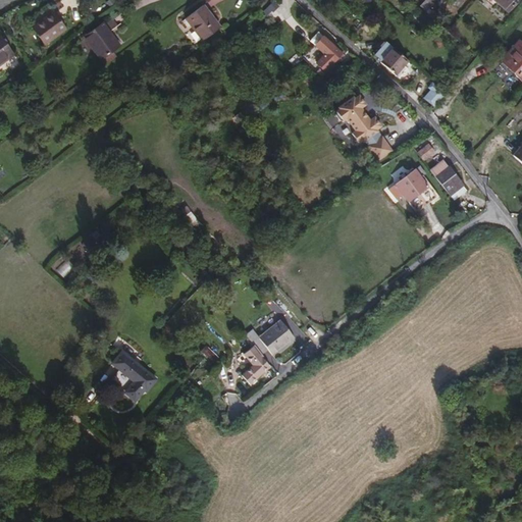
[(424,9),(433,0),(432,0),(422,0),(418,4),(424,9)]
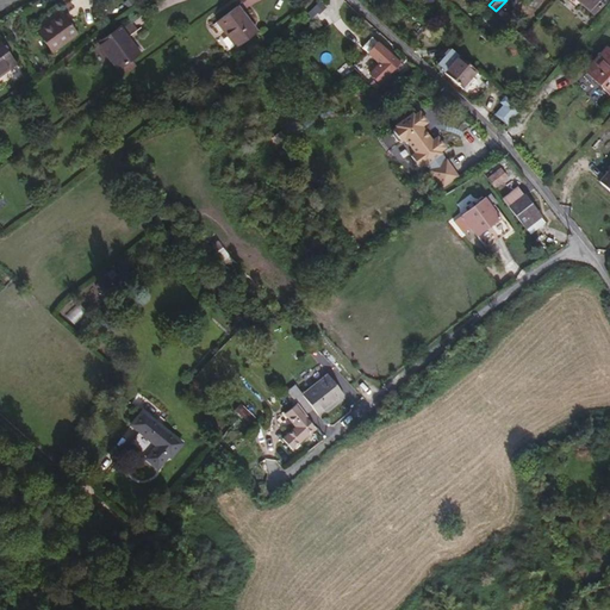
[(602,0),(580,0),(592,11),(602,0)]
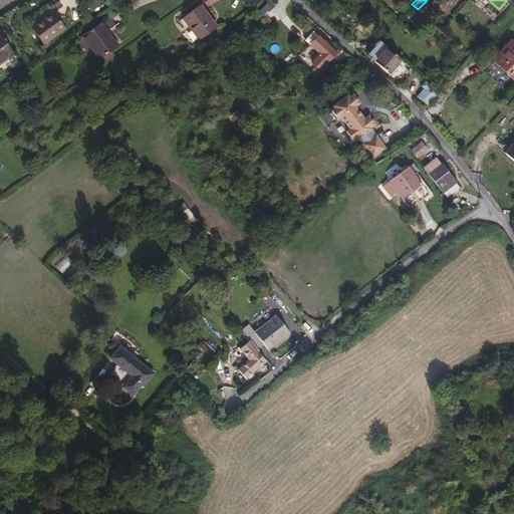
[(30,24),(50,11),(61,24),(62,22),(48,4),(26,20),(30,24)]
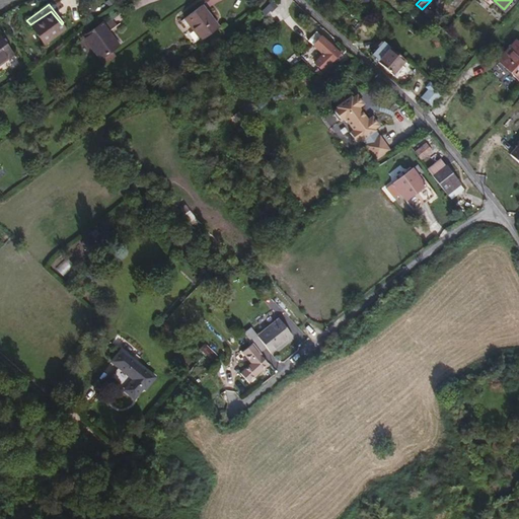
[(218,28),(202,6),(183,19),(201,42),(218,28)]
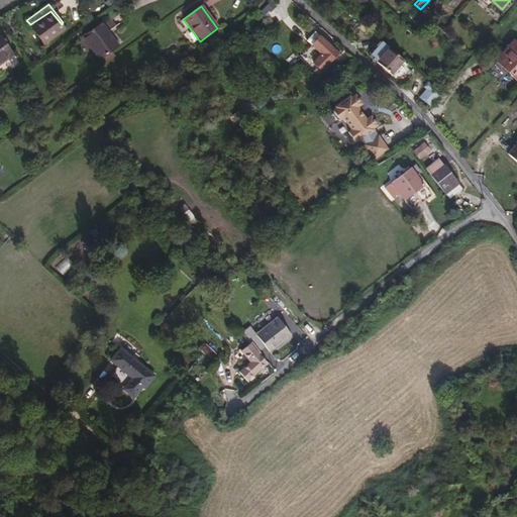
[(42,41),(63,26),(62,24),(50,11),(30,24),(42,41)]
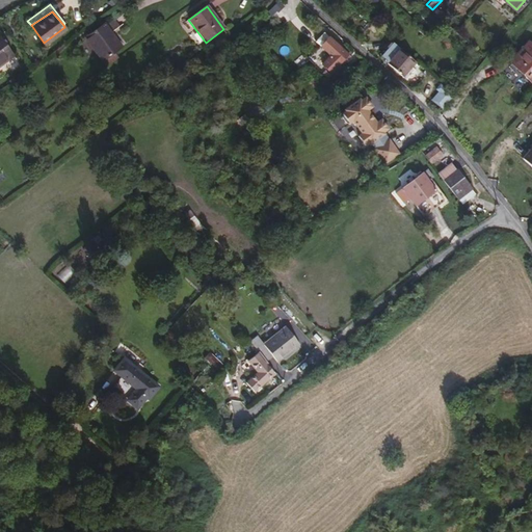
[(86,42),(106,27),(103,22),(83,36),(86,42)]
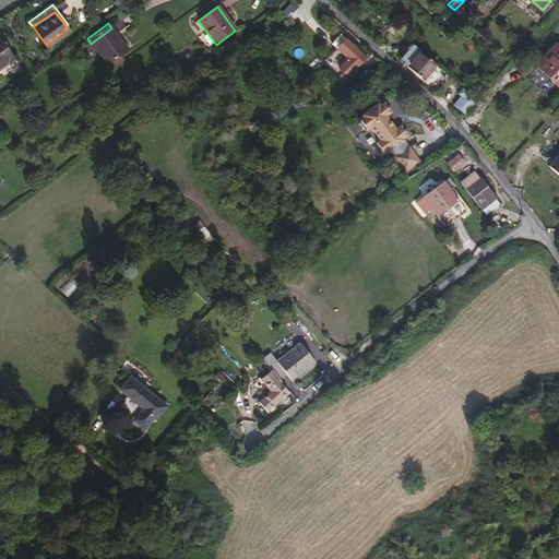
[(126,48),(111,28),(91,44),(105,63),(126,48)]
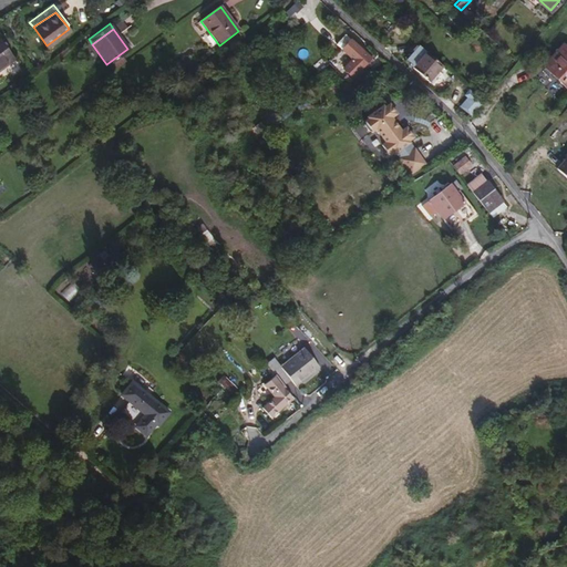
[(341,48),(350,40),(343,34),(336,43),(341,48)]
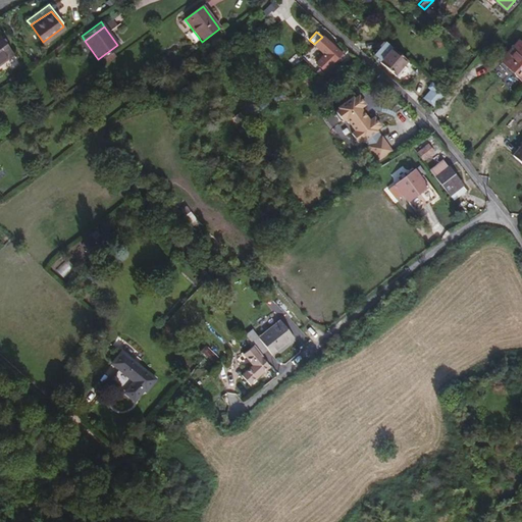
[(0,61),(12,53),(0,37),(0,61)]
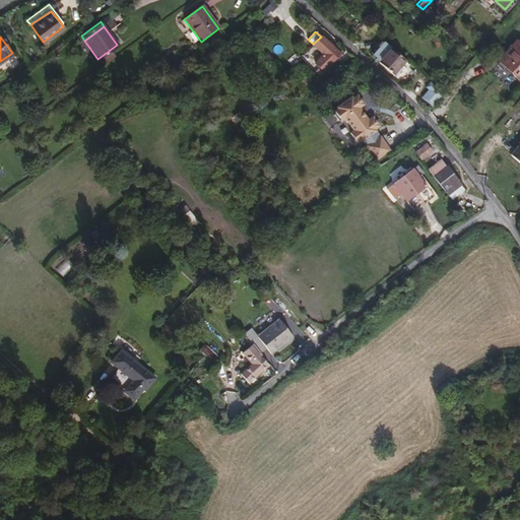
[(341,55),(332,46),(326,42),(321,37),(313,44),(321,52),(314,61),(323,69),(331,61),(333,63),(341,55)]
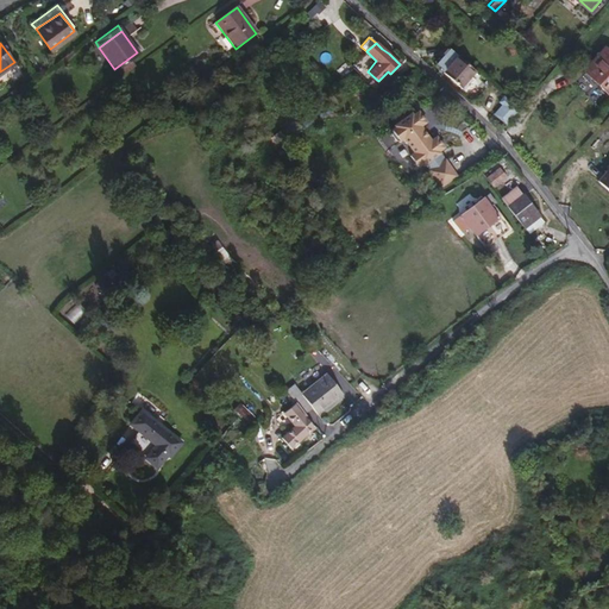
[(608,52),(604,48),(584,70),(608,94),(608,52)]
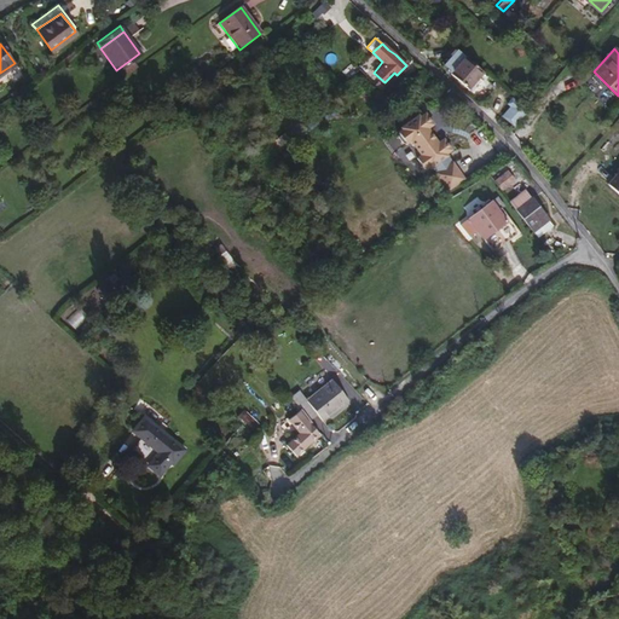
[(466,88),(481,71),(464,56),(450,73),(466,88)]
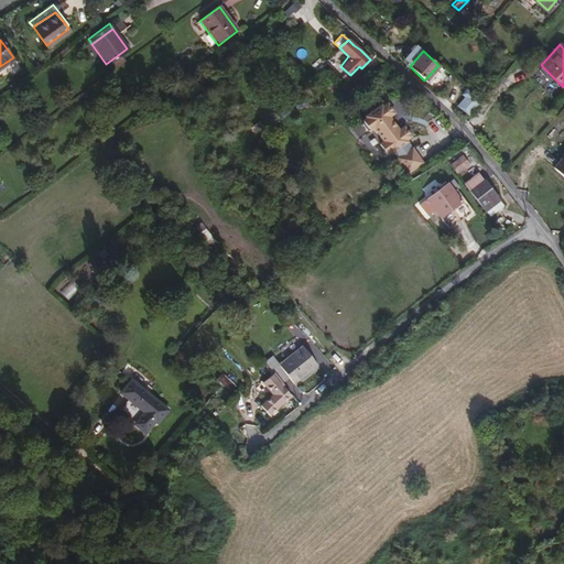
[(381,84),(392,75),(387,69),(384,72),(382,68),(372,76),(381,84)]
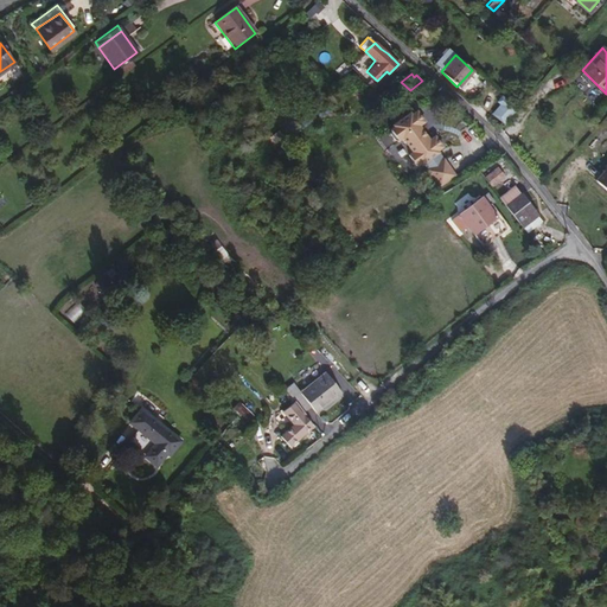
[(502,121),(513,109),(506,103),(496,114),(502,121)]
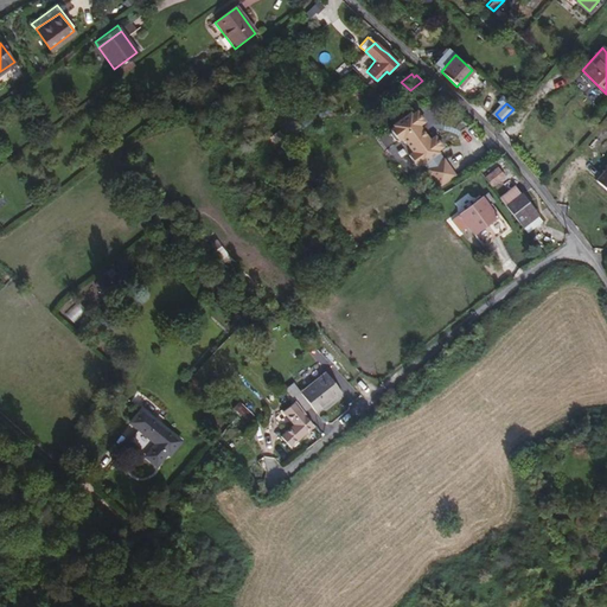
[(428,138),(417,123),(423,119),(415,108),(410,112),(409,109),(391,121),(394,123),(389,127),(389,131),(394,136),(397,136),(401,134),(411,149),(407,152),(415,163),(419,160),(421,161),(436,149),(435,148),(441,145),(433,134),(428,138)]
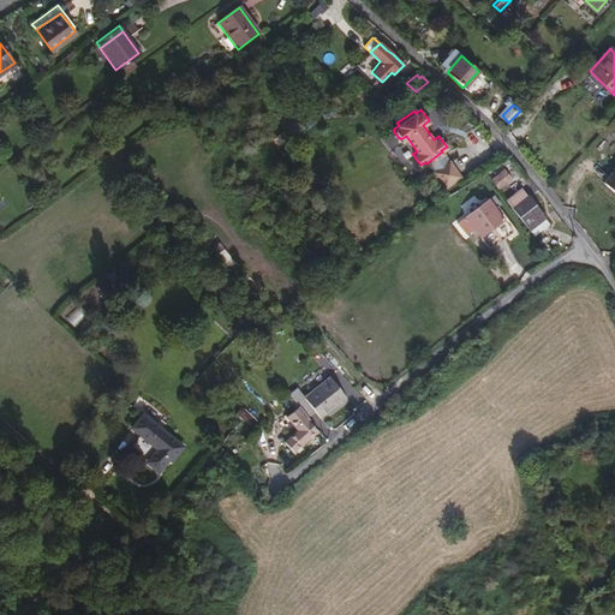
[(511,180),(499,165),(485,173),(497,190),(511,180)]
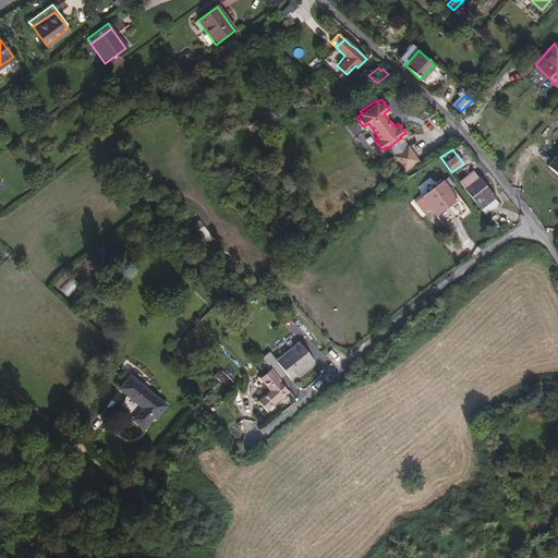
[(557,174),(557,153),(547,165),(557,174)]
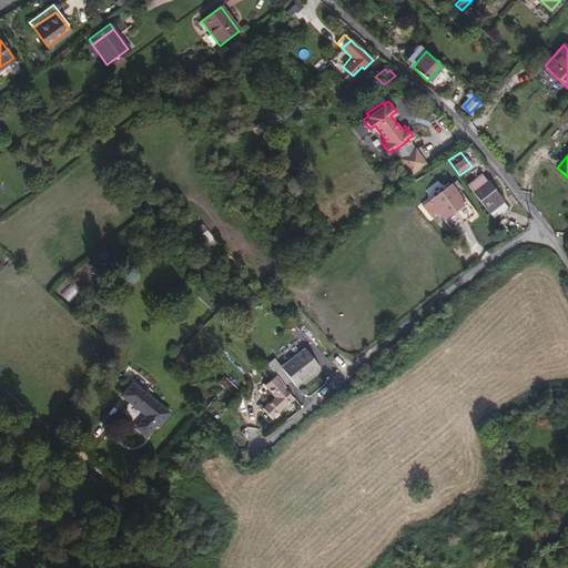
[(503,201),(482,173),(467,185),(488,212),(503,201)]
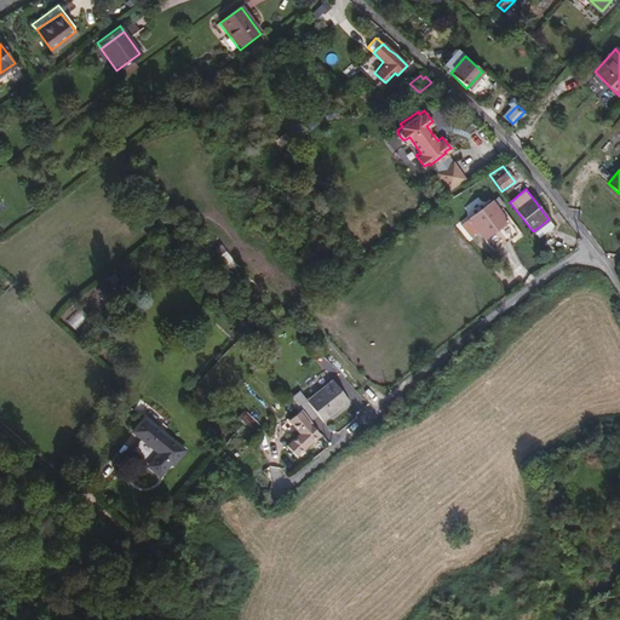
[(503,206),(497,197),(492,201),(498,210),(500,207),(503,206)]
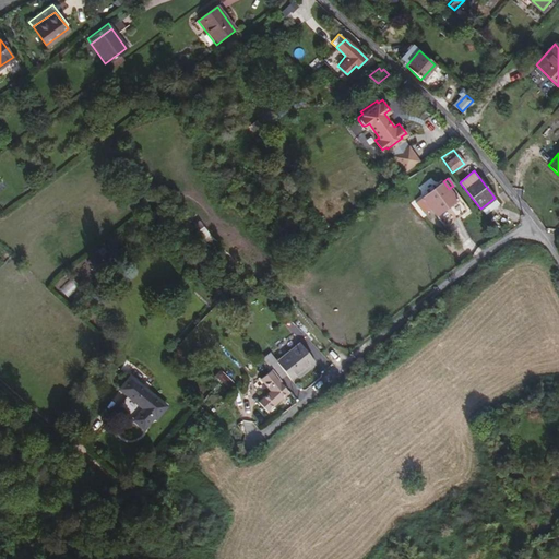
[(468,211),(451,187),(449,189),(443,181),(416,201),(425,212),(430,207),(445,228),(468,211)]
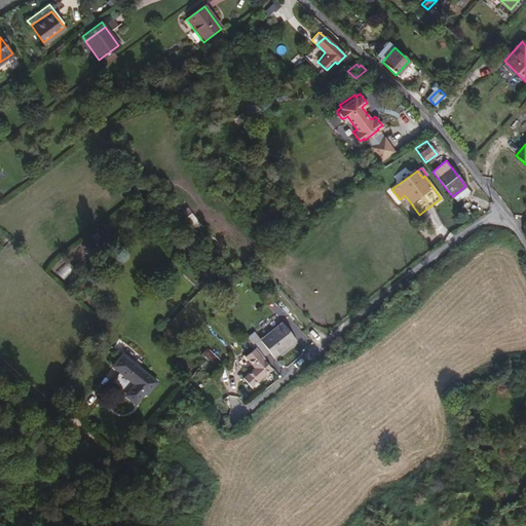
[(456,201),(470,191),(465,186),(452,196),(456,201)]
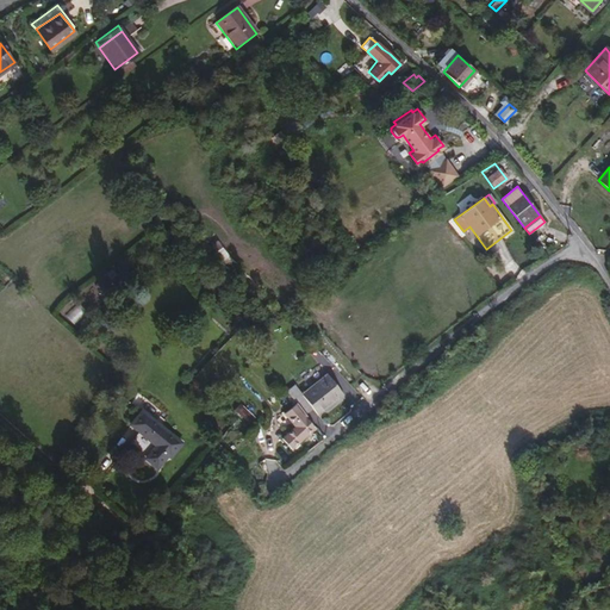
[(344,396),(328,375),(321,380),(338,399),(344,396)]
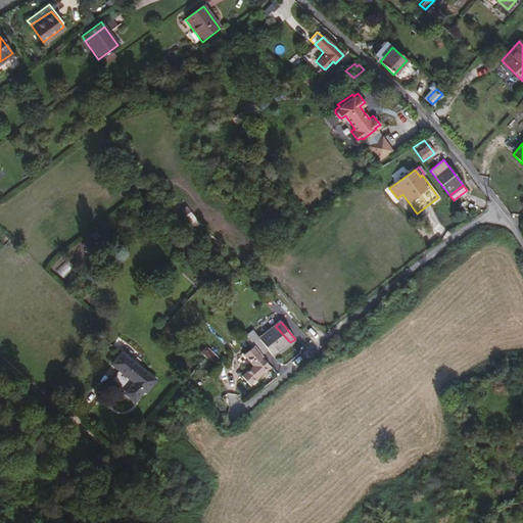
[(290,342),(275,326),(253,343),(263,354),(269,350),(273,355),(290,342)]
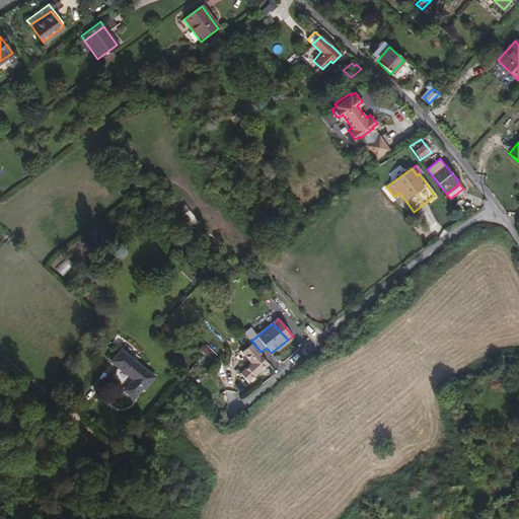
[(265,365),(257,356),(261,353),(251,342),(241,351),(251,362),(240,373),(247,381),(265,365)]
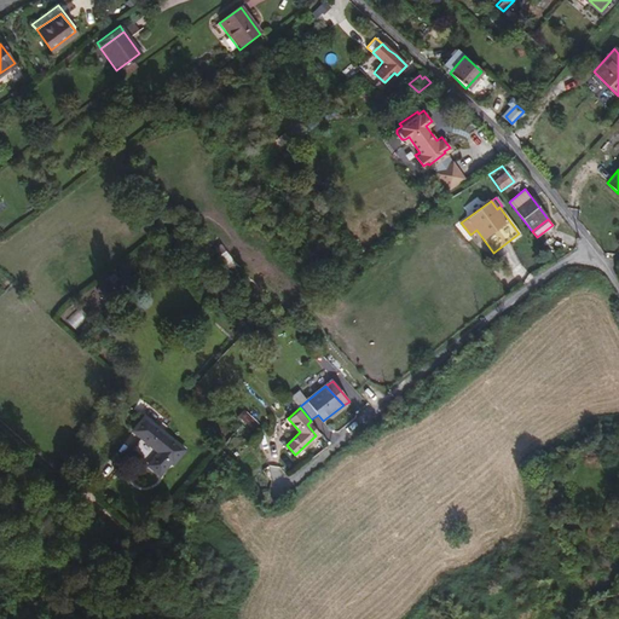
[(179,447),(155,429),(138,417),(126,433),(152,452),(142,467),(154,475),(165,461),(168,463),(179,447)]
